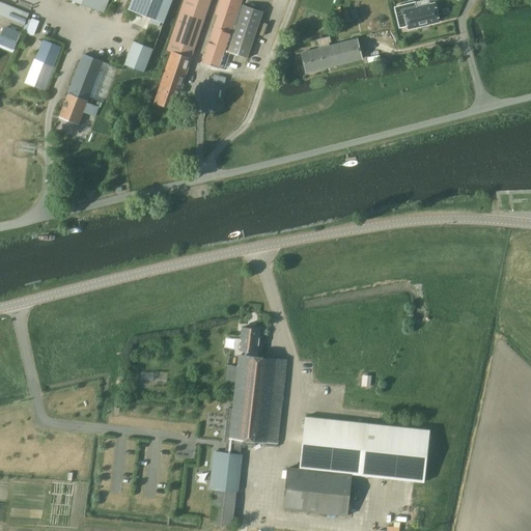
[(74,0),(104,11),(108,0),(74,0)]
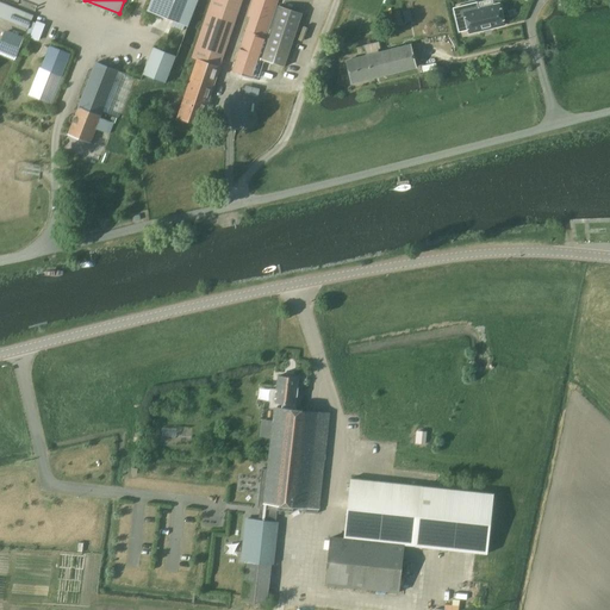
[(197,0),(150,0),(147,10),(187,26),(197,0)]
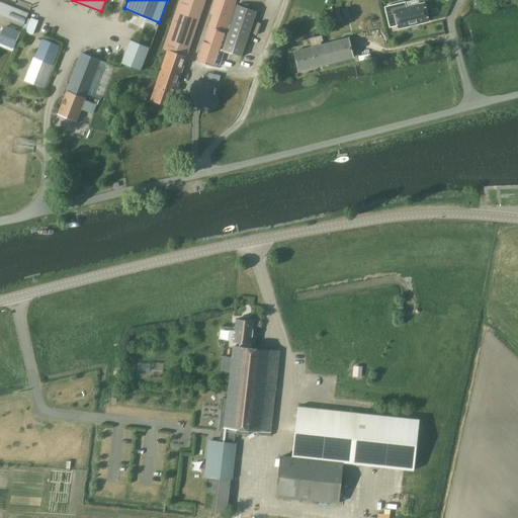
[(178,0),(162,49),(167,50),(151,99),(170,105),(204,0),(178,0)]
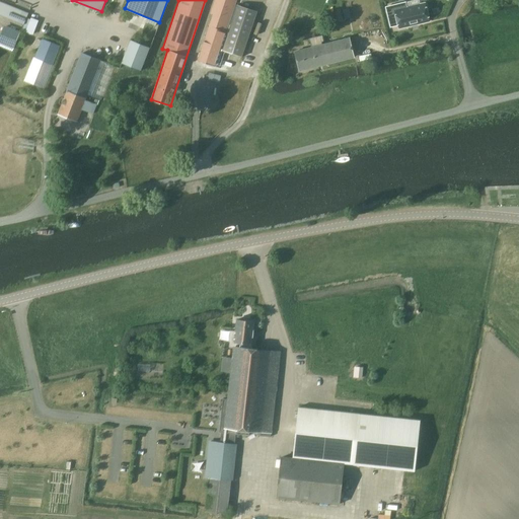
[(212,14),(197,60),(214,66),(235,0),(214,0),(210,13),(212,14)]
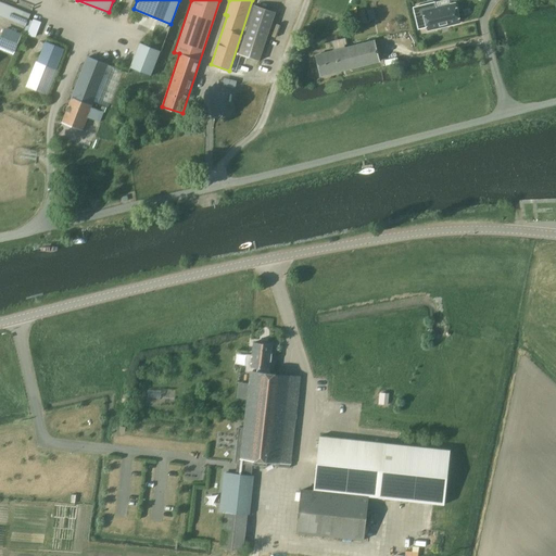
[(0,15),(25,26),(30,13),(0,1),(0,15)]
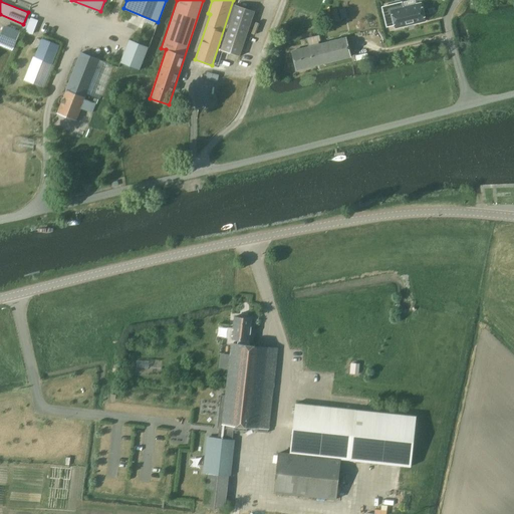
[(425,21),(421,3),(403,8),(402,2),(382,7),(387,25),(395,23),(396,28),(425,21)]
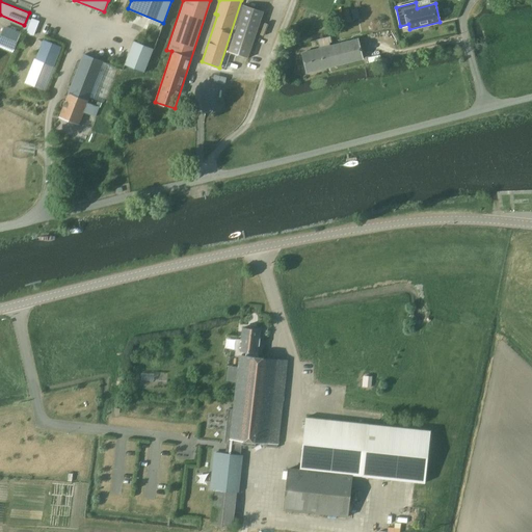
[(228,52),(247,58),(263,11),(244,4),(228,52)]
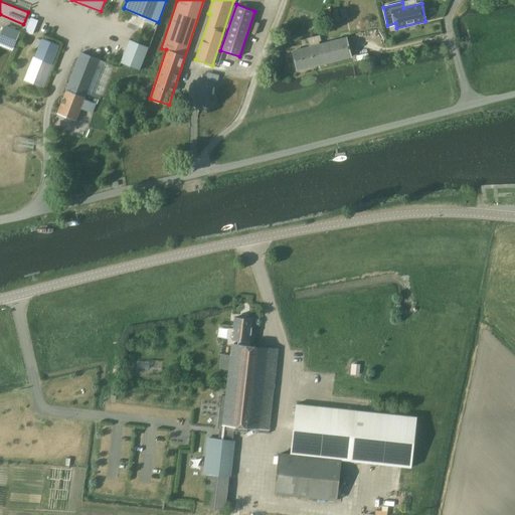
[(339,8),(342,17),(349,15),(347,6),(339,8)]
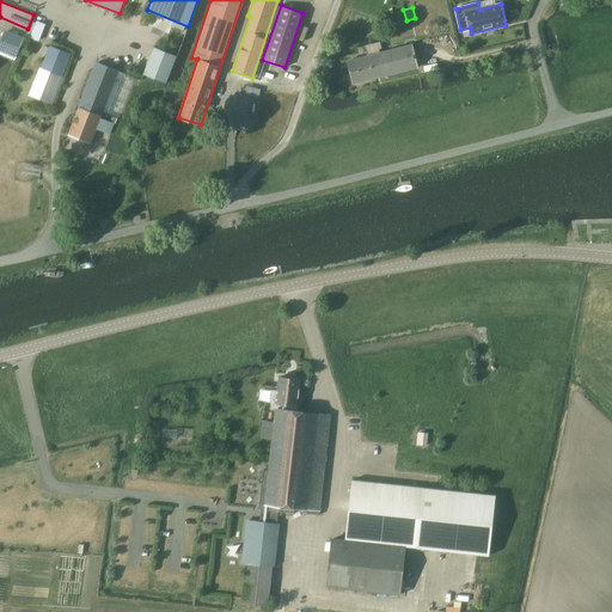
[(352,8),(347,23),(367,30),(372,17),(352,8)]
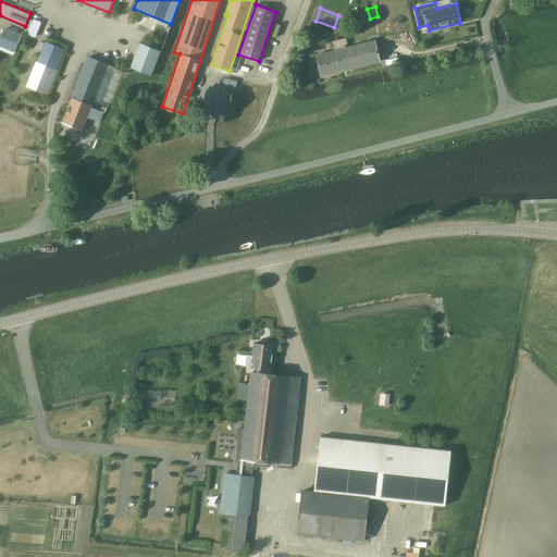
[(4,27),(0,38),(0,47),(14,52),(21,34),(4,27)]
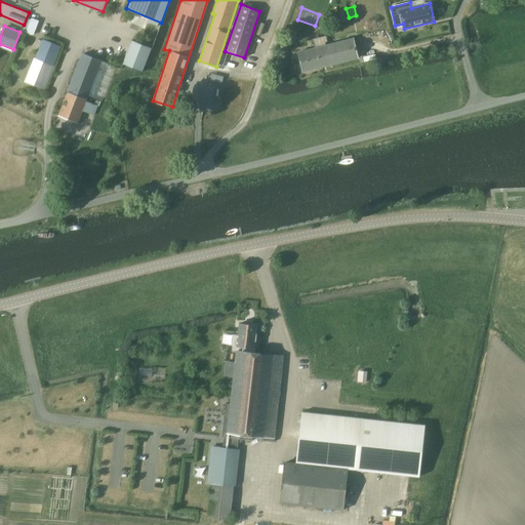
[(353,38),(325,44),(325,41),(327,41),(326,35),(313,39),(315,47),(297,51),(303,72),(358,57),(353,38)]
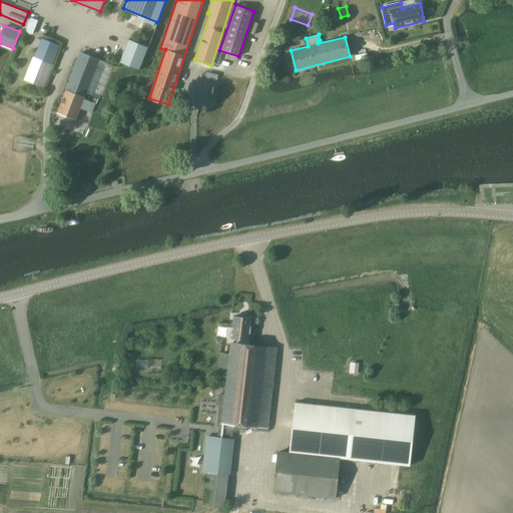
[(41,38),(34,56),(51,63),(58,44),(41,38)]
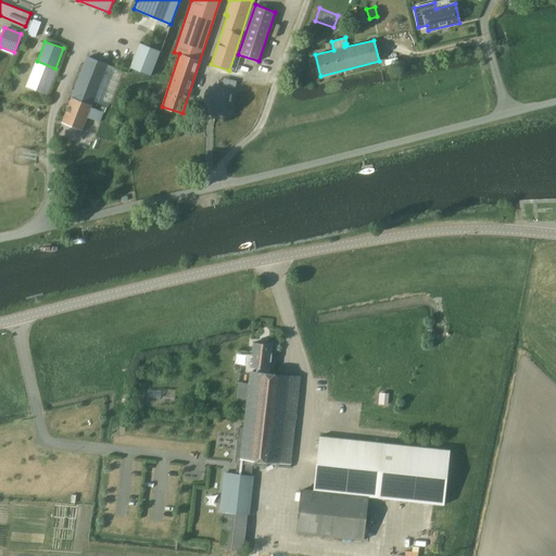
[(151,76),(161,51),(140,42),(130,67),(151,76)]
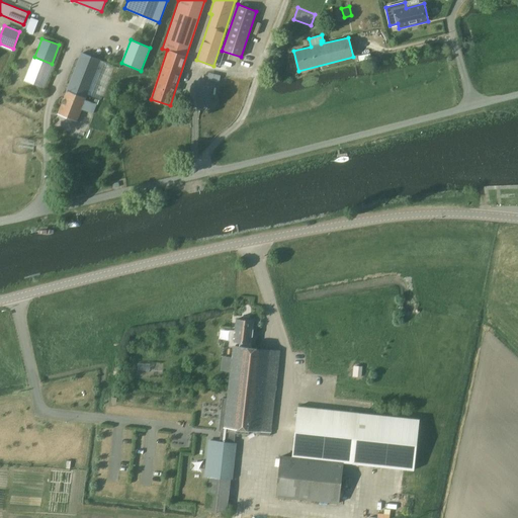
[(92,114),(96,105),(84,101),(100,60),(81,52),(58,113),(76,120),(81,109),(92,114)]
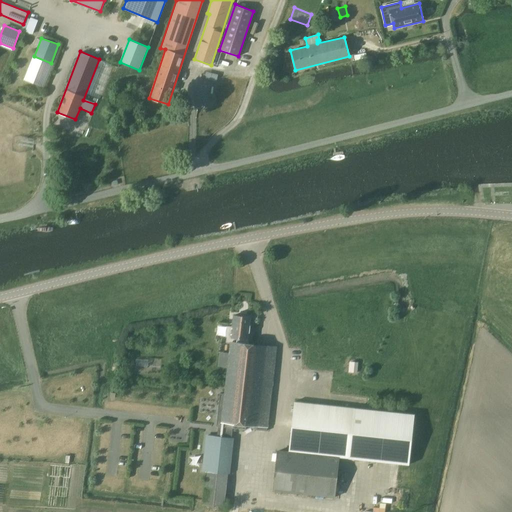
[(221,52),(217,64),(223,65),(227,54),(221,52)]
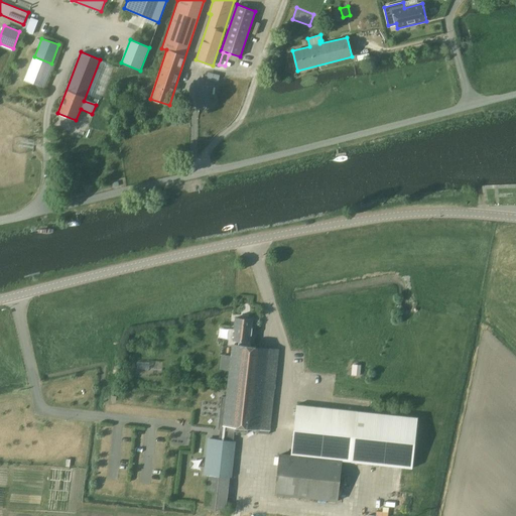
[(220,81),(221,74),(209,71),(207,78),(220,81)]
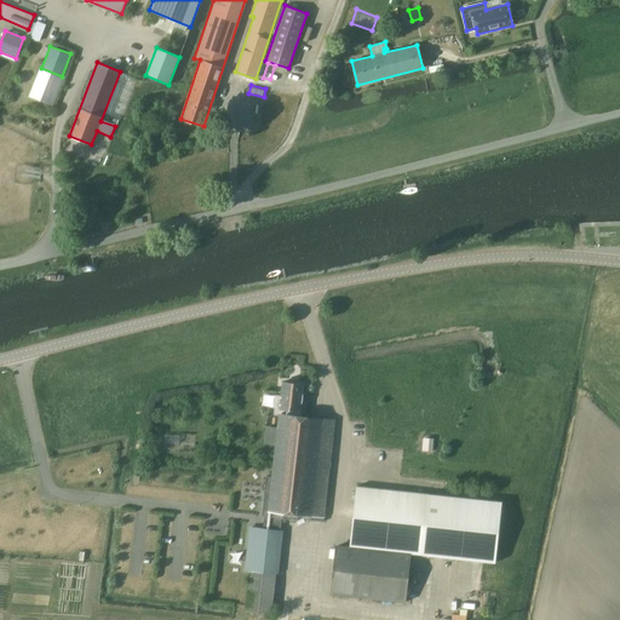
[(287,409),(286,414),(280,414),(279,428),(298,430),(299,417),(304,384),(283,382),(280,408),(287,409)]
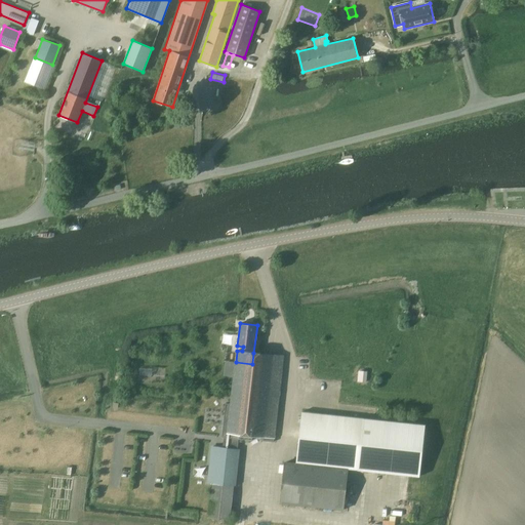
[(212,483),(234,485),(238,448),(237,448),(238,439),(252,440),(253,436),(274,438),(275,438),(284,356),(253,353),(252,364),(236,362),(235,365),(231,365),(230,370),(235,371),(231,403),(226,403),(221,437),(226,437),(225,447),(217,446),(213,446),(209,483),(212,483)]
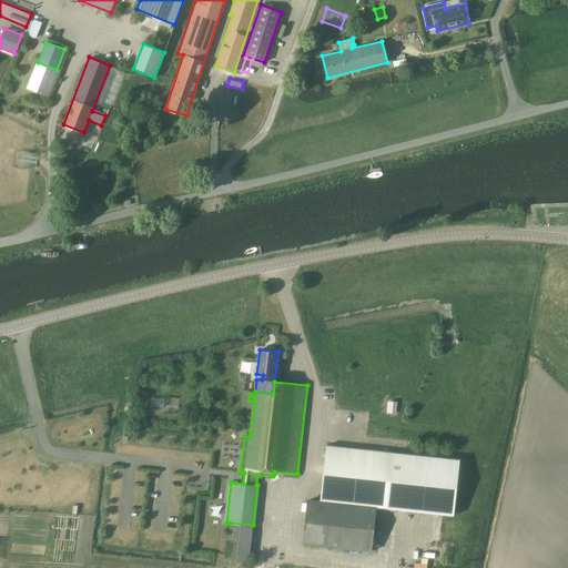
[(397,402),(387,401),(386,413),(396,413),(397,402)]
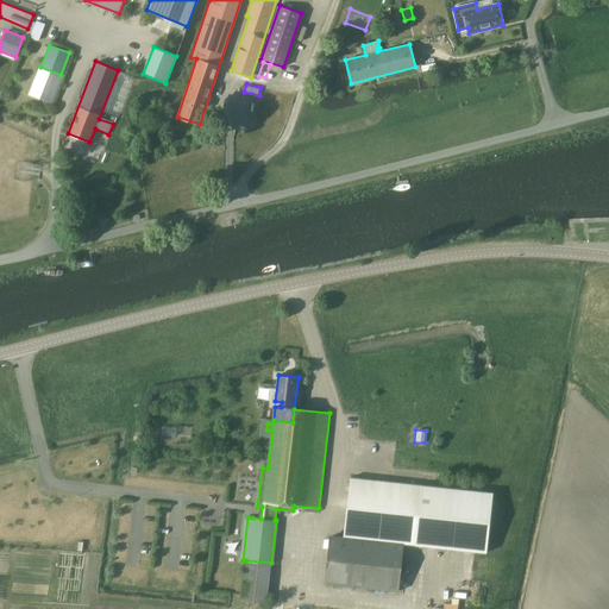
[(494,494),(420,484),(349,476),(341,535),(331,534),(325,582),(395,591),(401,542),(414,544),(487,552),(494,494)]
